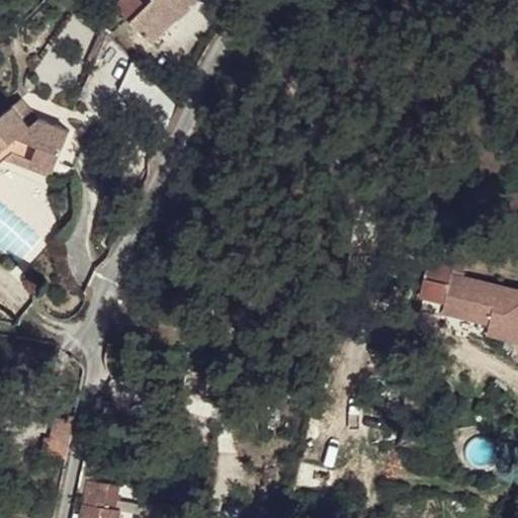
[(119,0),(114,5),(152,40),(193,0),(119,0)]
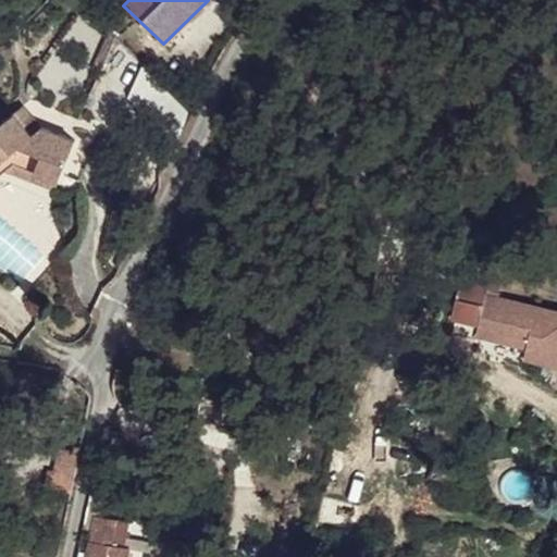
[(23,106),(14,112),(32,134),(41,126),(23,106)]
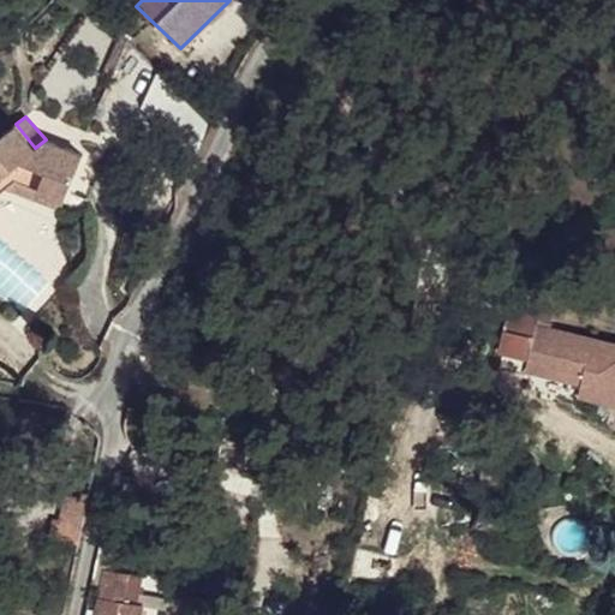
[(0,177),(13,167),(18,172),(16,179),(65,199),(83,155),(46,139),(35,148),(16,124),(0,136),(0,177)]
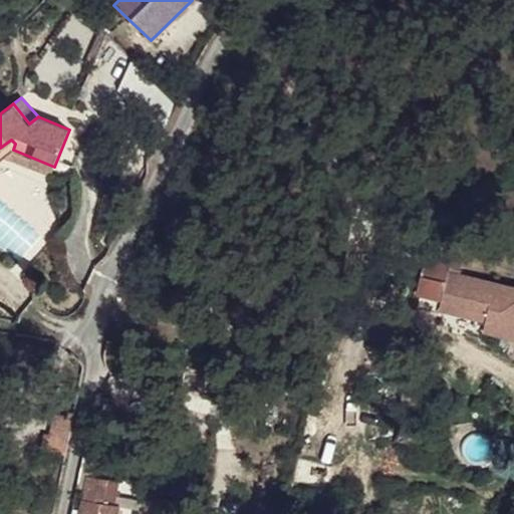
[(0,148),(0,160),(3,158),(5,157),(13,150),(15,144),(11,140),(0,148)]
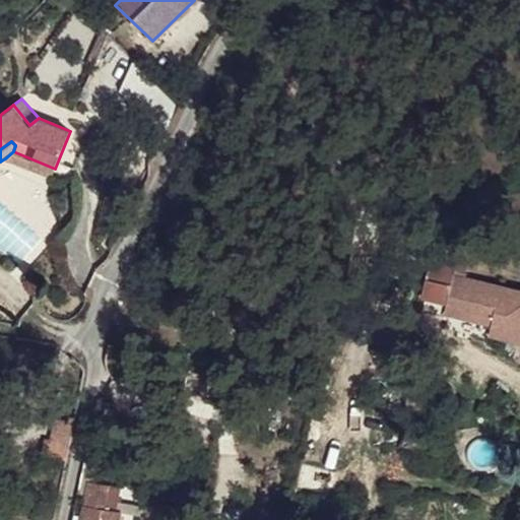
[(13,151),(5,158),(52,177),(55,169),(13,151)]
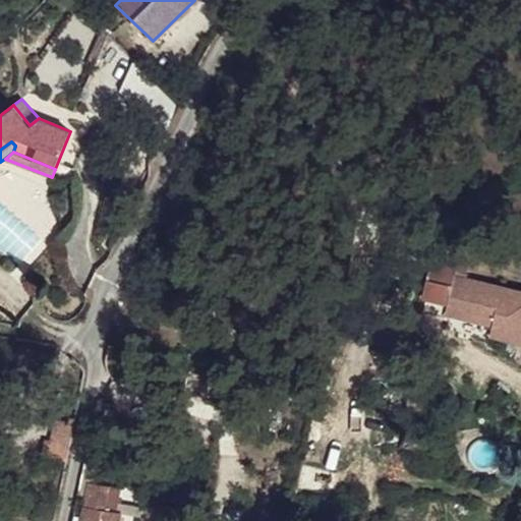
[(432,253),(421,298),(447,303),(450,290),(462,291),(469,262),(432,253)]
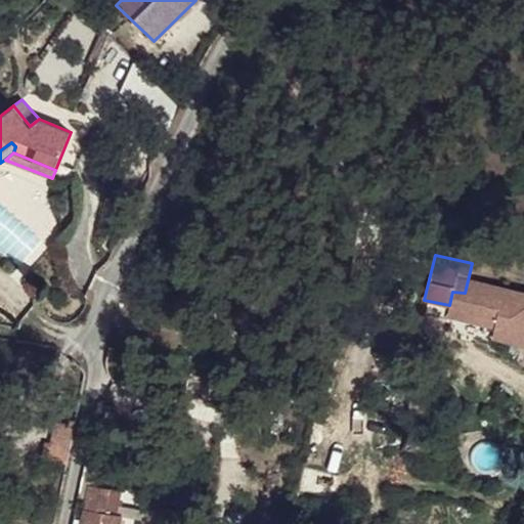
[(424,300),(421,315),(446,321),(449,305),(424,300)]
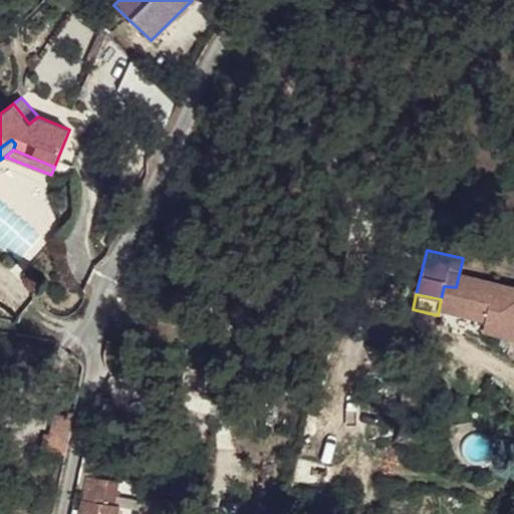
[(44,433),(41,449),(65,455),(74,413),(69,412),(68,416),(53,413),(49,434),(44,433)]
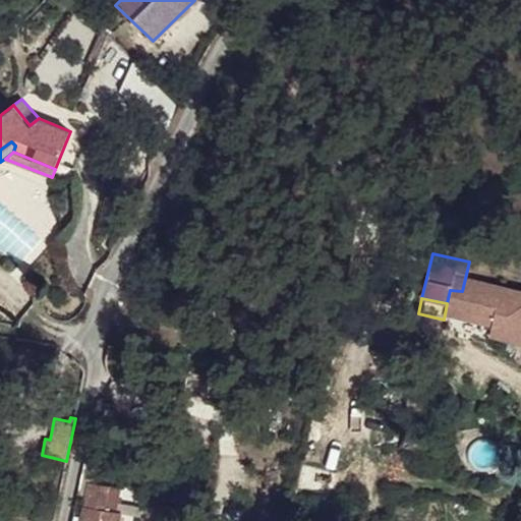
[(90,487),(87,505),(102,507),(104,490),(90,487)]
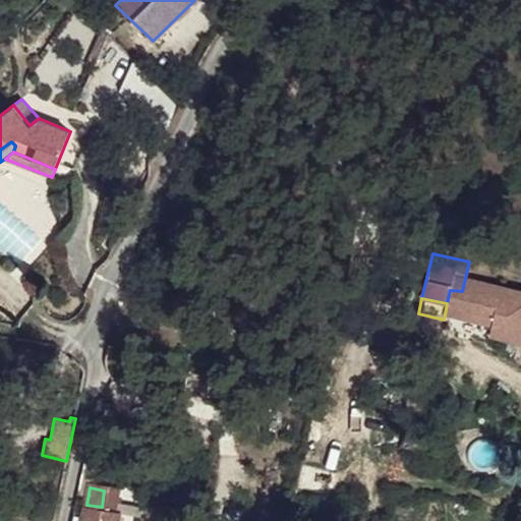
[(87,505),(82,520),(119,520),(121,510),(102,507),(87,505)]
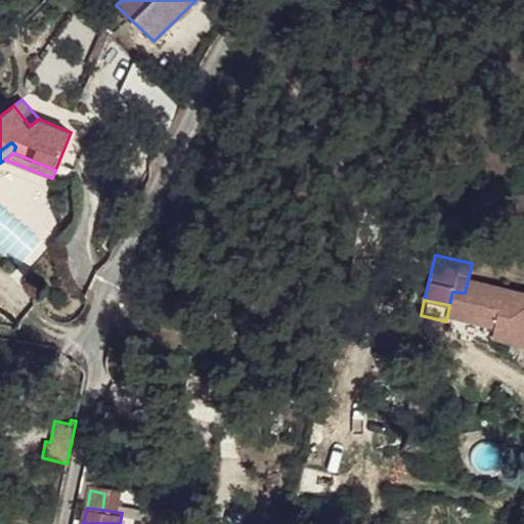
[(157,518),(159,523),(177,523),(174,513),(157,518)]
